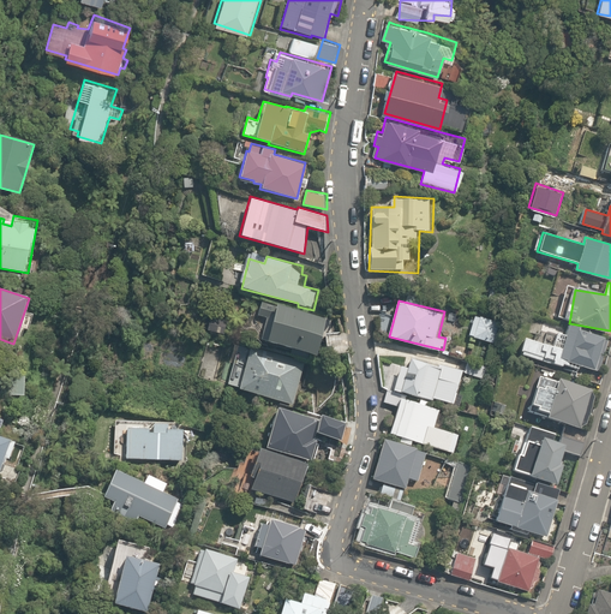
[(264,340),(271,341),(268,351),(282,355),(285,346),(315,355),(325,319),(275,304),(264,340)]
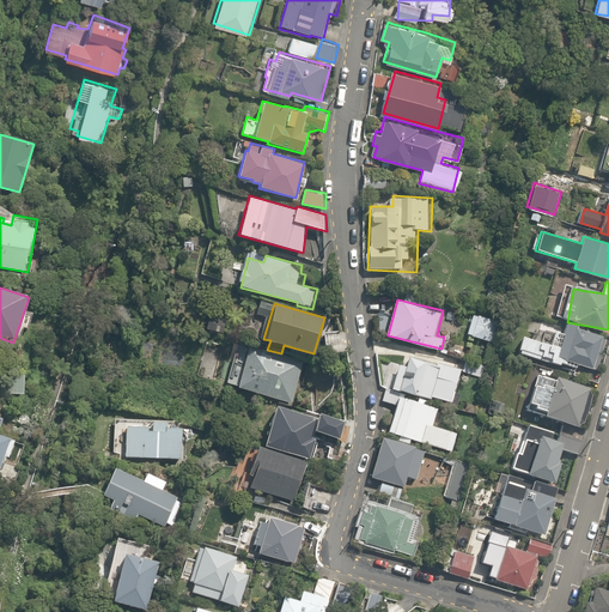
[(500,321),(474,313),(467,332),(493,340),(500,321)]
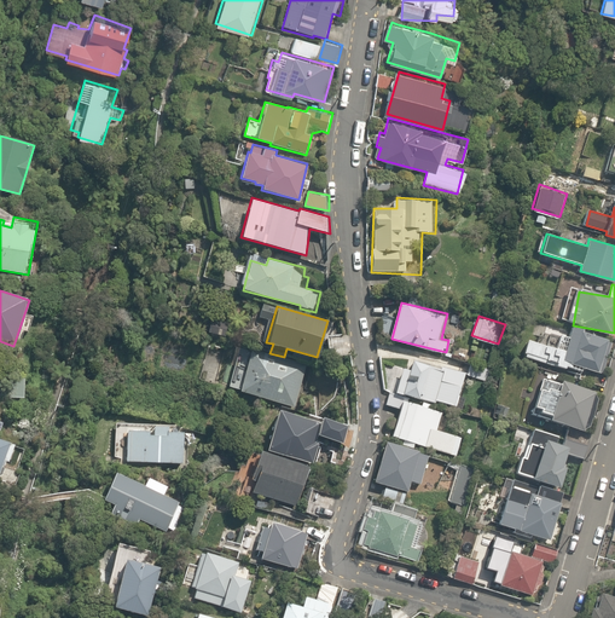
[(581,374),(585,367),(601,371),(611,340),(573,327),(566,351),(527,338),(522,356),(581,374)]
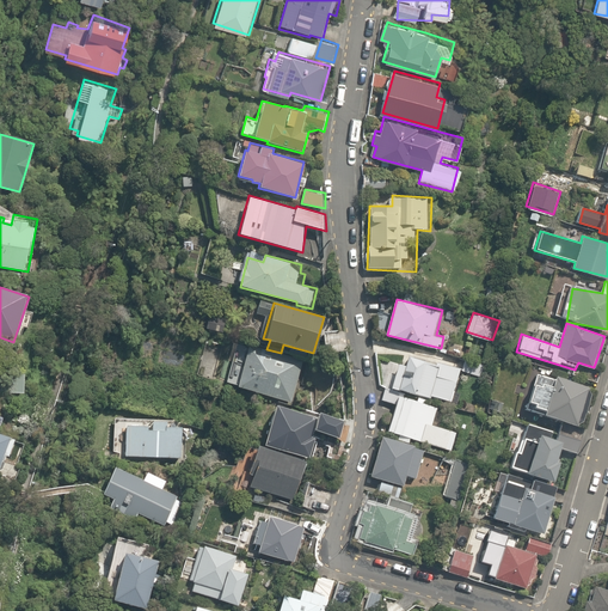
[(305,362),(250,347),(239,386),(294,402),(305,362)]
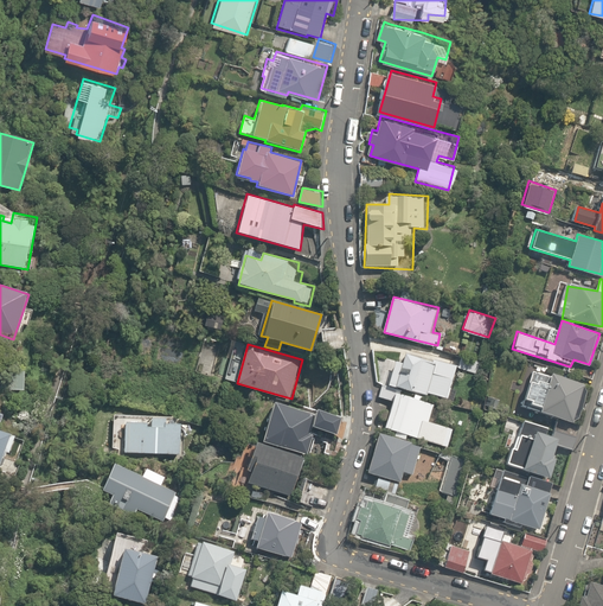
[(379,396),(393,400),(385,428),(397,432),(396,435),(408,439),(409,434),(449,446),(455,426),(430,419),(435,404),(423,401),(424,396),(456,404),(461,388),(451,384),(457,365),(405,350),(402,362),(395,359),(389,383),(383,381),(379,396)]
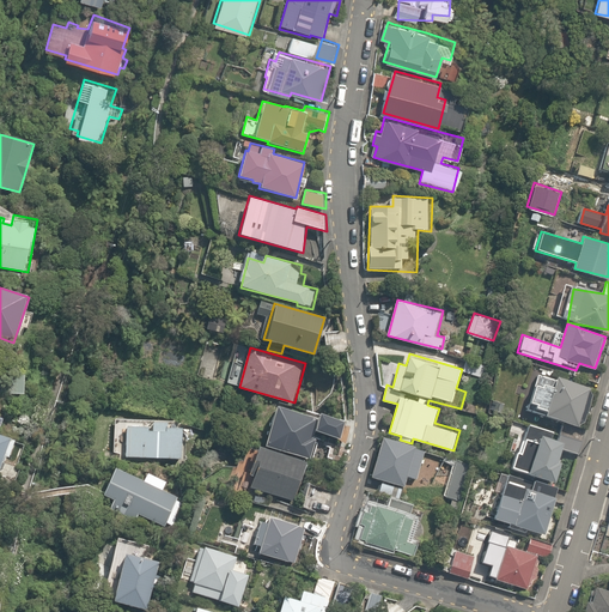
[(486,363),(468,361),(466,373),(483,375),(486,363)]
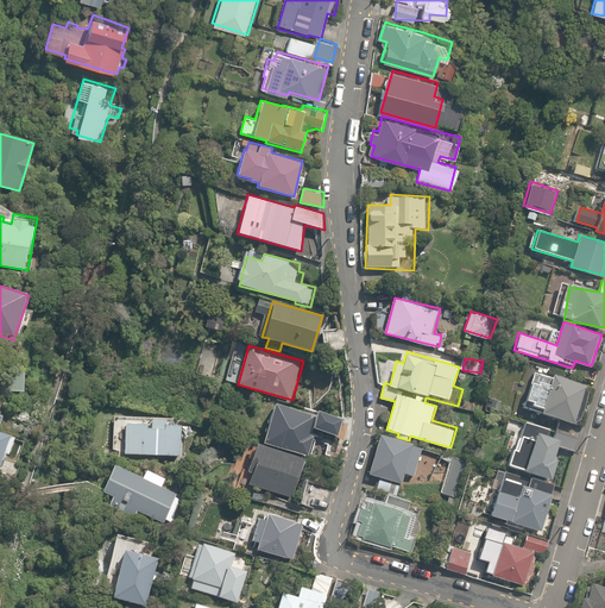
[(14,368),(13,392),(25,392),(26,369),(14,368)]
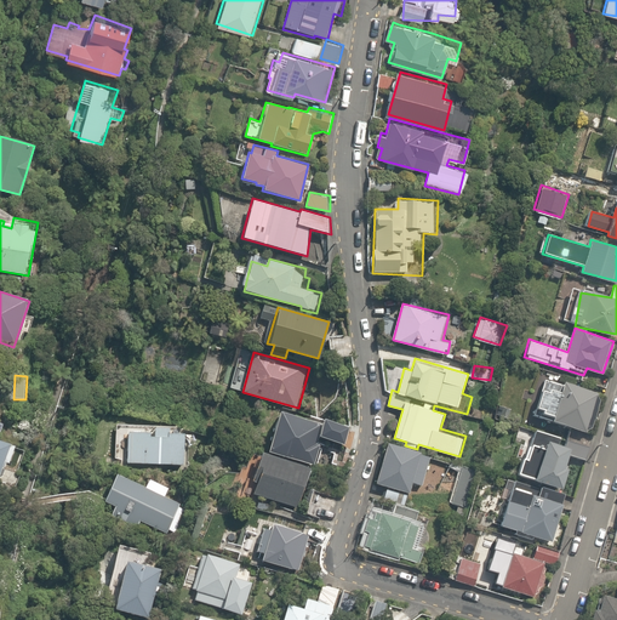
[(543,377),(535,411),(552,416),(549,422),(587,432),(598,392),(543,377)]
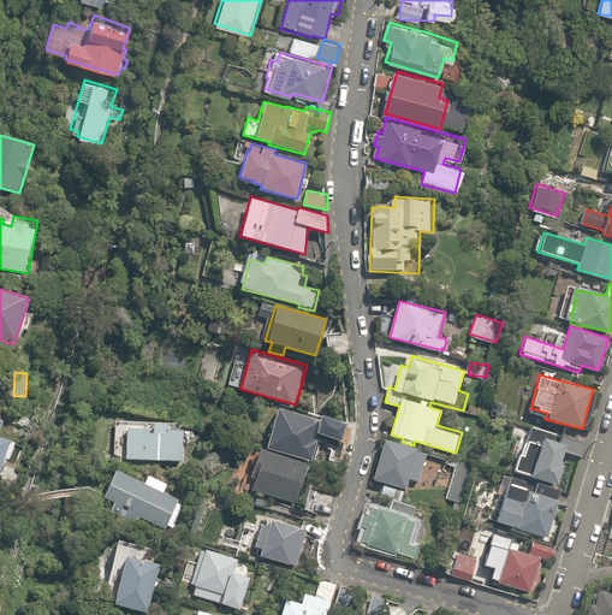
[(319,417),(272,409),(265,449),(293,454),(292,457),(314,461),(319,439),(314,438),(315,436),(343,441),(348,414),(320,409),(319,417)]
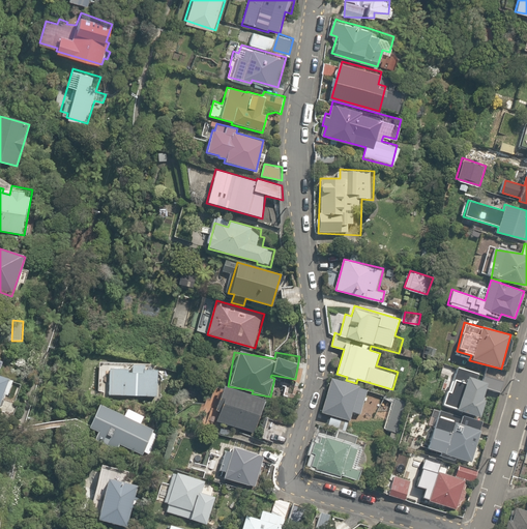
[(133,368),(112,366),(111,393),(156,397),(159,364),(134,362),(133,368)]
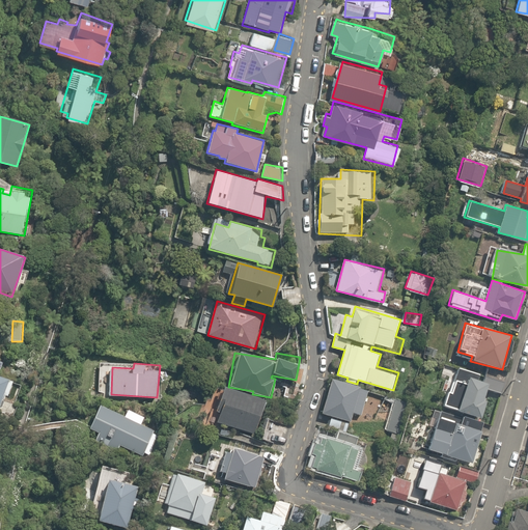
[(485,390),(487,390),(503,394),(506,380),(453,366),(443,408),(457,412),(482,418),(488,400),(483,399),(485,390)]
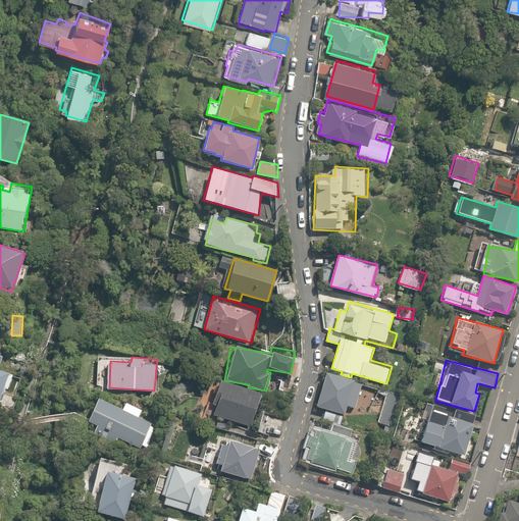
[(0,401),(0,402),(0,401),(1,401),(2,400),(2,399),(3,398),(3,397),(3,396),(3,395),(3,394),(2,394),(2,393),(2,392),(1,392),(2,389),(6,391),(11,376),(0,372),(0,401)]
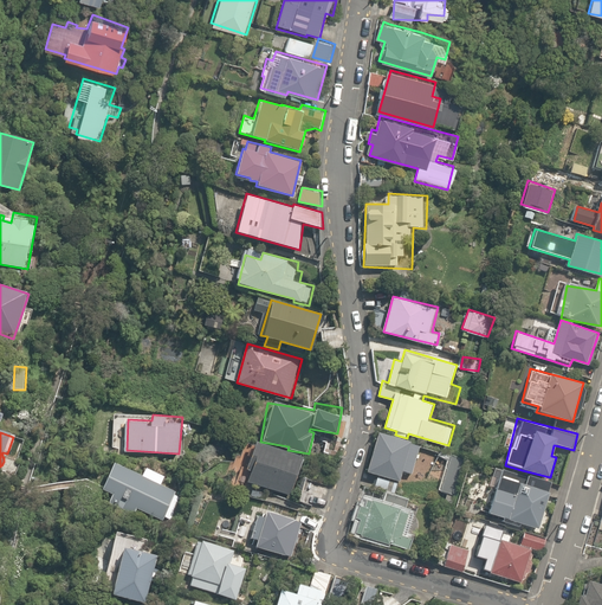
[(367,474),(401,481),(403,470),(415,474),(422,443),(376,432),(367,474)]
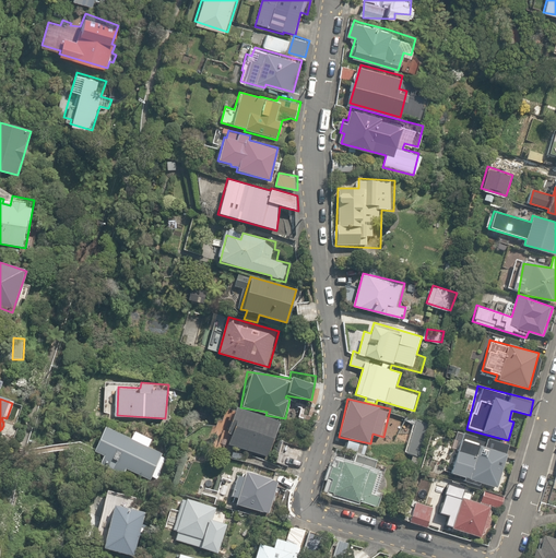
[(234,407),(227,435),(232,437),(229,446),(272,456),(282,420),(234,407)]
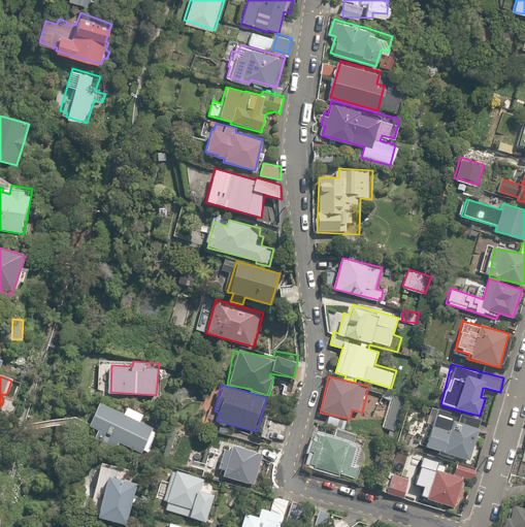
[(391,430),(388,441),(400,446),(415,400),(393,393),(383,428),(391,430)]
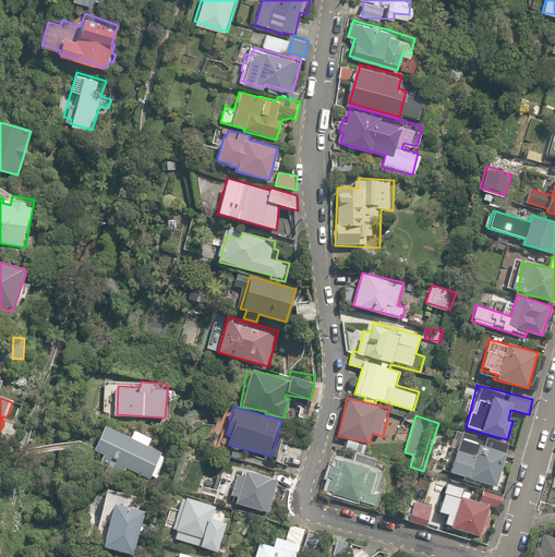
[(166,450),(164,449),(165,445),(153,439),(154,437),(133,428),(132,430),(119,424),(116,431),(105,425),(97,439),(109,445),(100,462),(123,473),(127,468),(153,481),(155,475),(160,477),(168,462),(161,459),(166,450)]
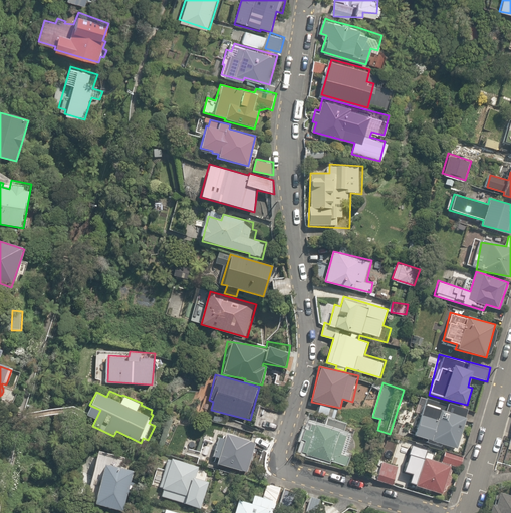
[(448,403),(448,406),(425,401),(416,436),(420,437),(419,441),(426,443),(426,440),(461,448),(470,412),(471,408),(448,403)]
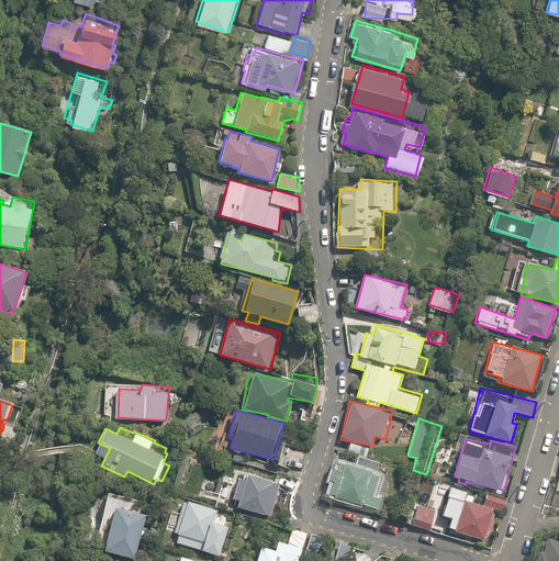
[(338,468),(334,467),(331,481),(334,482),(330,496),(382,511),(387,493),(382,492),(387,474),(339,461),(338,468)]
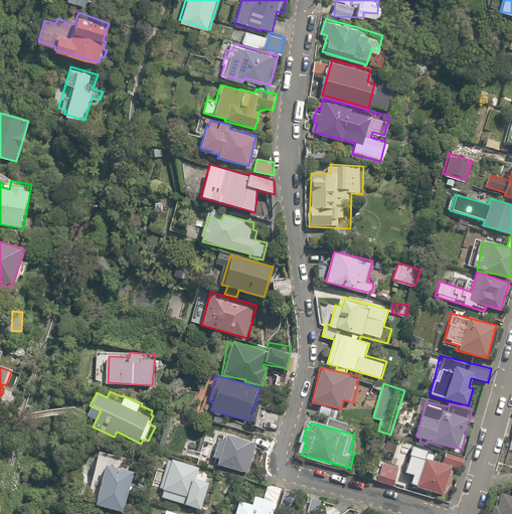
[(257,444),(224,437),(217,466),(250,473),(257,444)]
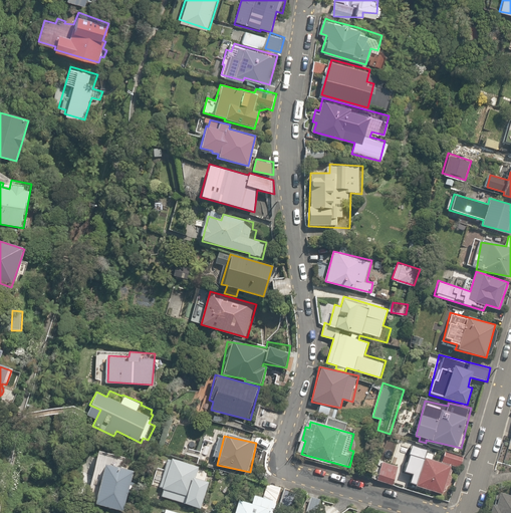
[(444,449),(440,462),(423,457),(423,460),(408,456),(404,472),(419,475),(416,486),(444,494),(452,466),(461,468),(464,455),(444,449)]
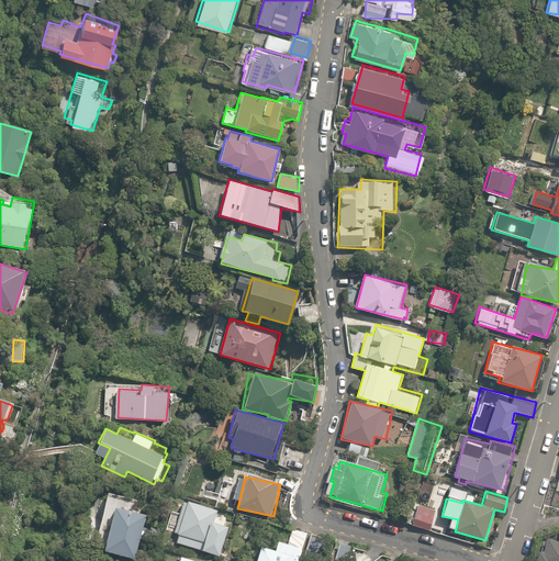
[(219,511),(183,502),(176,533),(179,534),(178,543),(220,554),(226,526),(215,524),(219,511)]
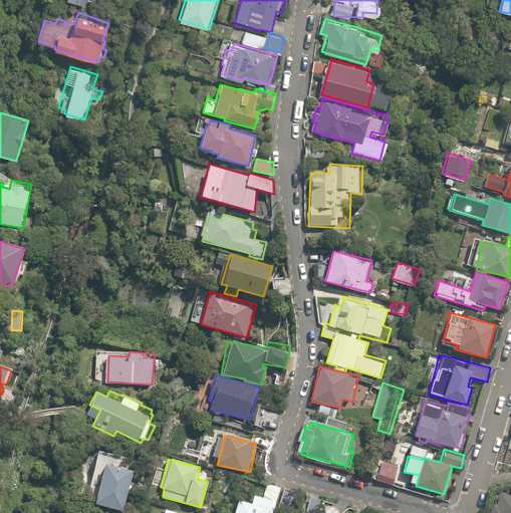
[(403,467),(381,461),(377,476),(399,482),(403,467)]
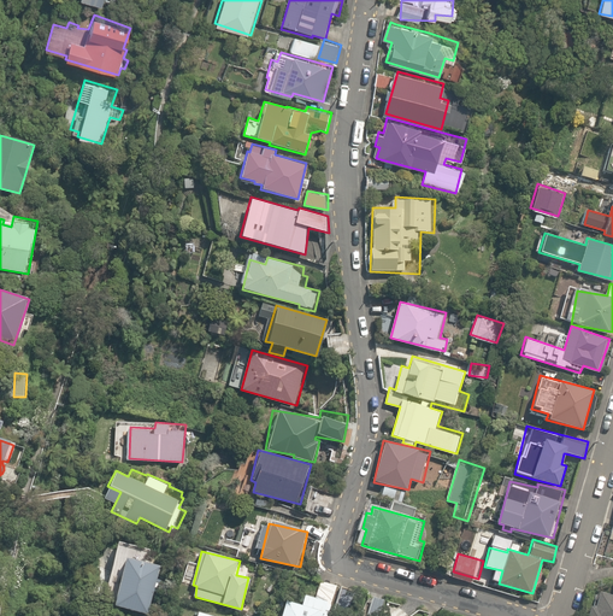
[(159,563),(123,556),(113,606),(149,614),(159,563)]
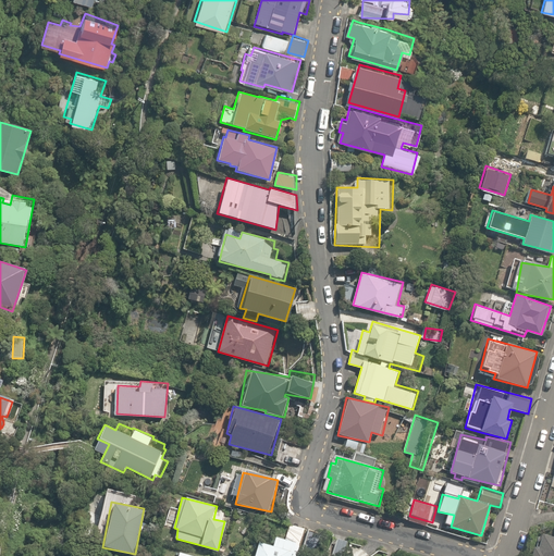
[(268,547),(256,545),(253,555),(295,555),(298,548),(302,548),(306,527),(290,523),(286,540),(275,536),(273,544),(269,543),(268,547)]
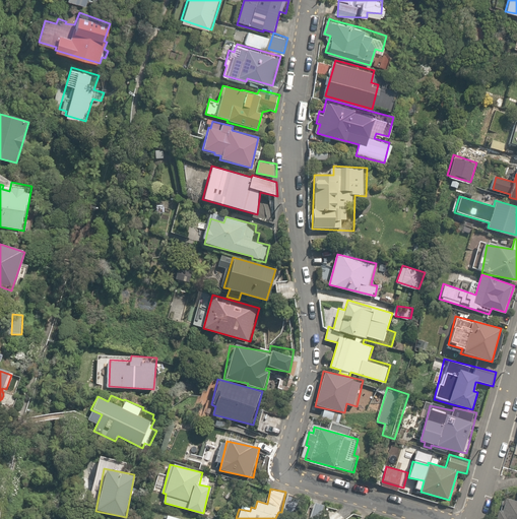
[(516,497),(500,493),(492,518),(516,518),(516,497)]
